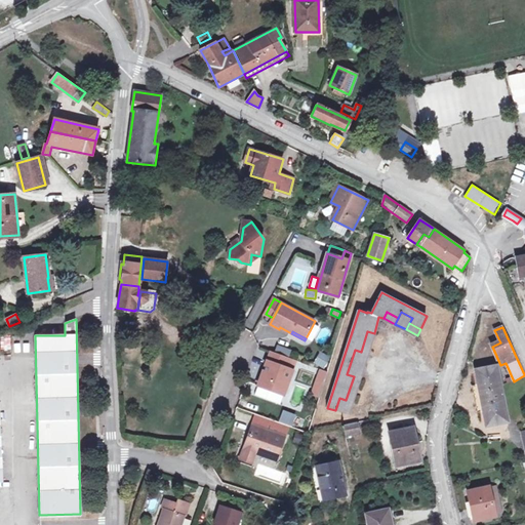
[(361,352),(367,354),(374,333),(367,331),(361,352)]
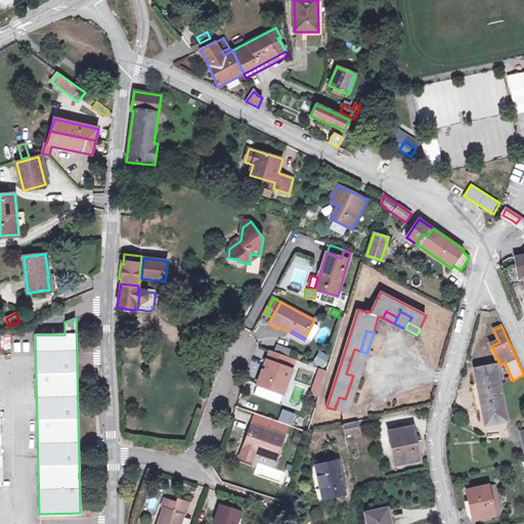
[(350,361),(363,364),(366,353),(360,351),(354,349),(350,361)]
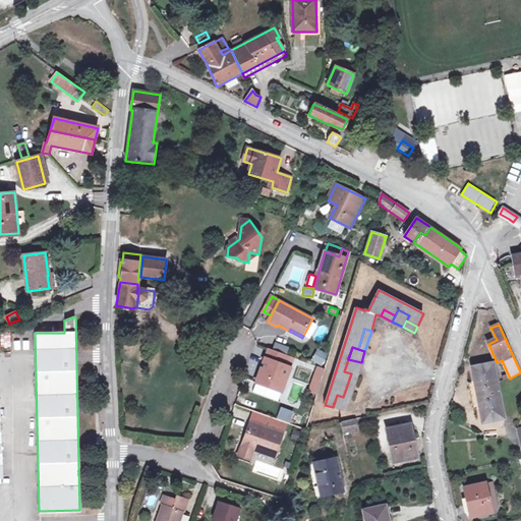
[(269,348),(256,383),(283,393),(291,367),(289,366),(293,357),(269,348)]
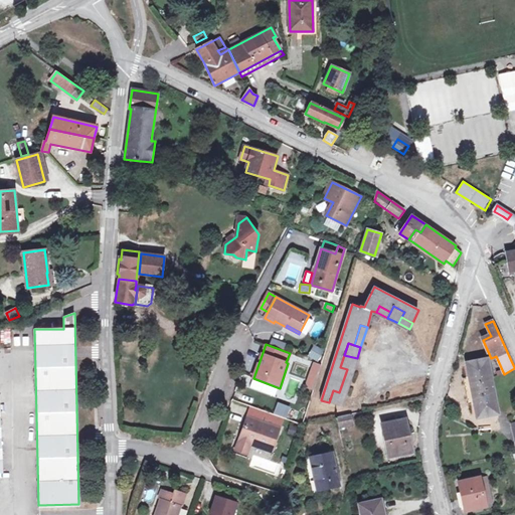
[(315,347),(311,355),(317,358),(321,350),(315,347)]
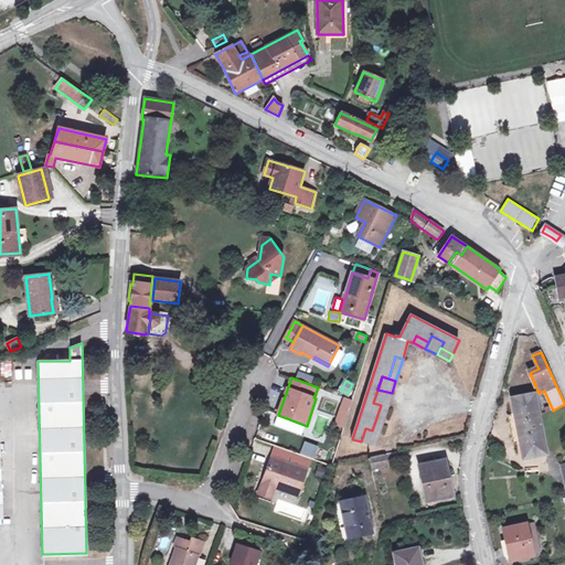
[(381,405),(387,407),(392,393),(377,390),(373,403),(381,405)]
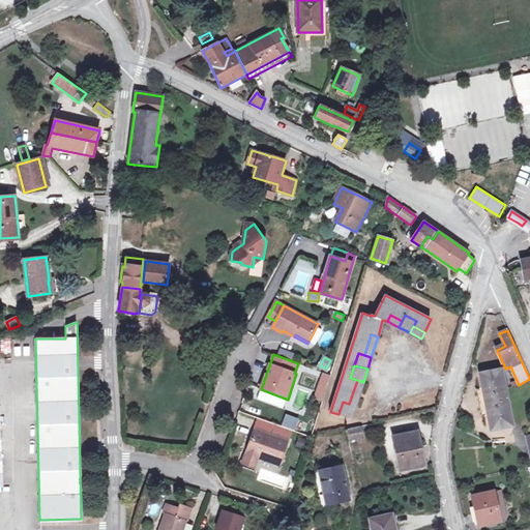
[(489,415),(492,431),(513,425),(502,370),(480,374),(483,388),(489,415)]
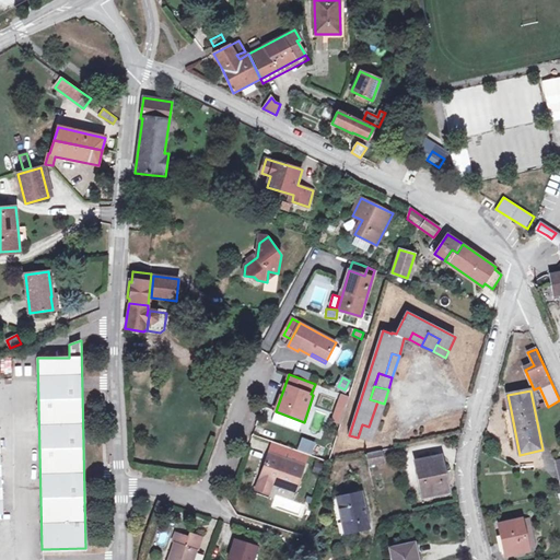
[(348,397),(342,395),(334,420),(339,422),(348,397)]
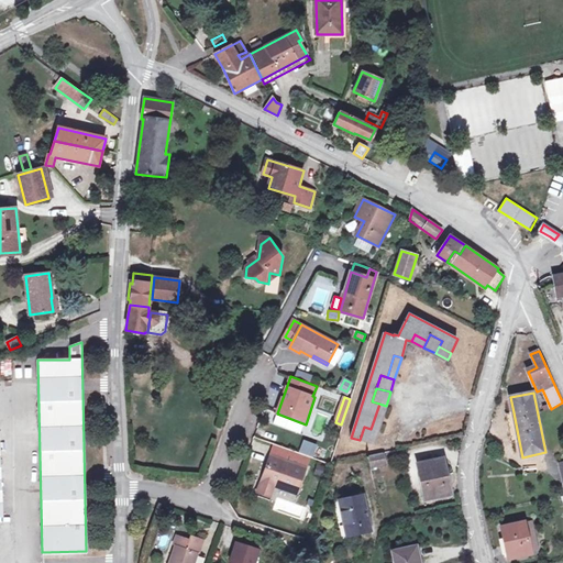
[(371,429),(377,431),(386,406),(379,404),(371,429)]
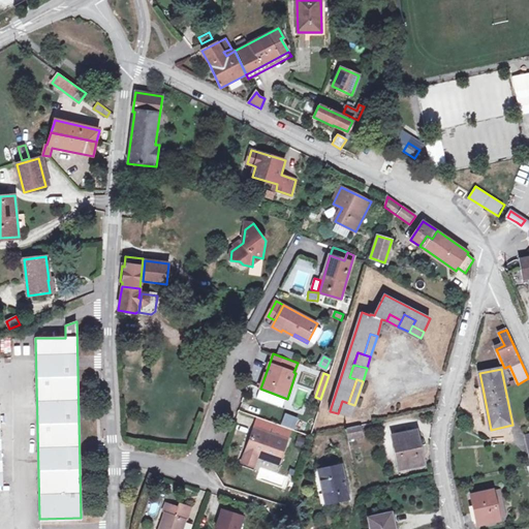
[(481,415),(488,414),(483,387),(476,389),(481,415)]
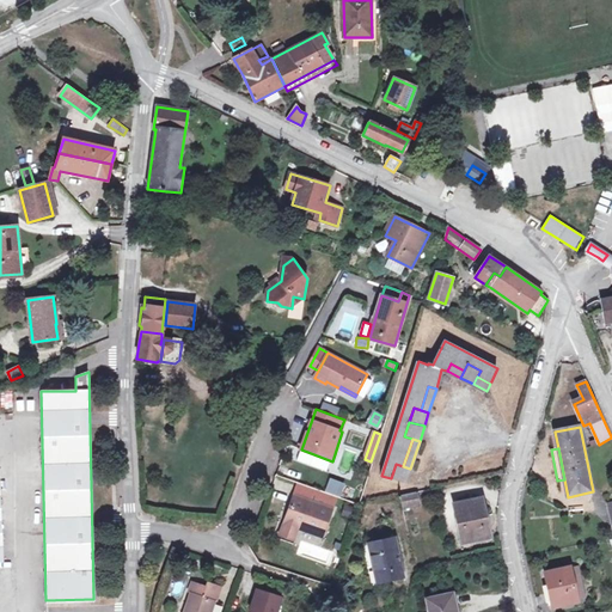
[(396,464),(391,478),(405,483),(410,469),(403,466),(396,464)]
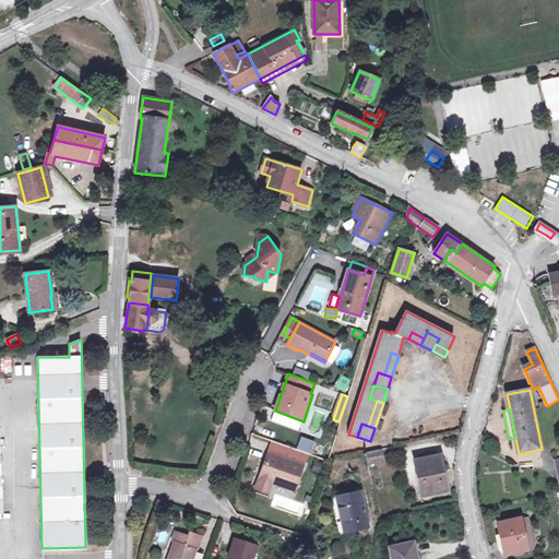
[(314,442),(302,439),(299,450),(310,454),(314,442)]
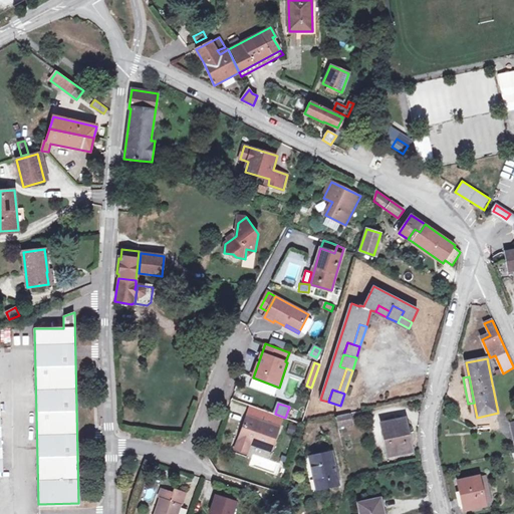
[(337,417),(339,427),(352,424),(350,414),(337,417)]
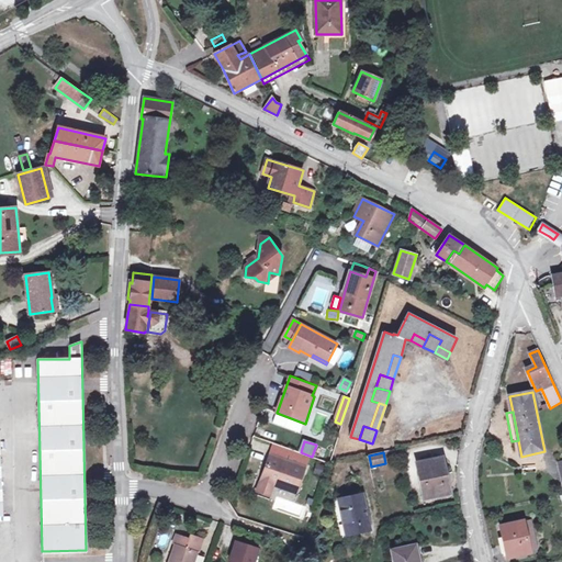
[(273,485),(296,493),(306,467),(271,453),(261,481),(273,485)]
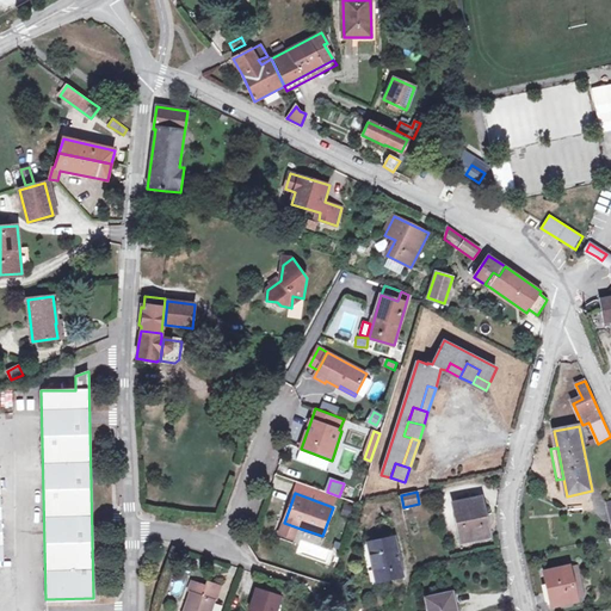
[(455,505),(463,541),(489,535),(482,499),(455,505)]
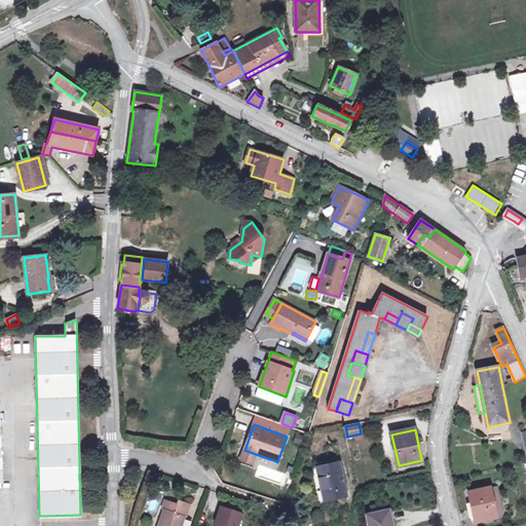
[(297,435),(295,443),(302,445),(305,437),(297,435)]
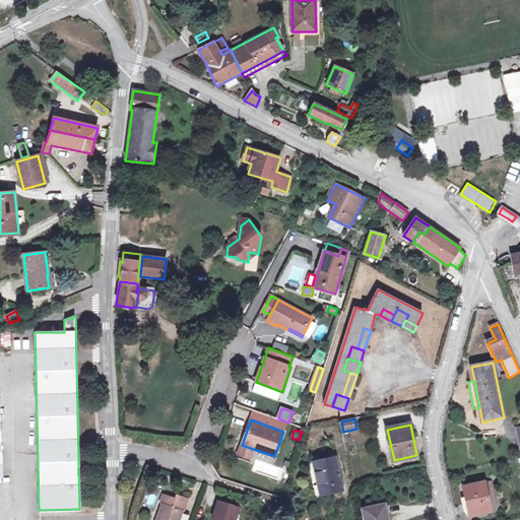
[(253,449),(242,445),(239,454),(250,458),(253,449)]
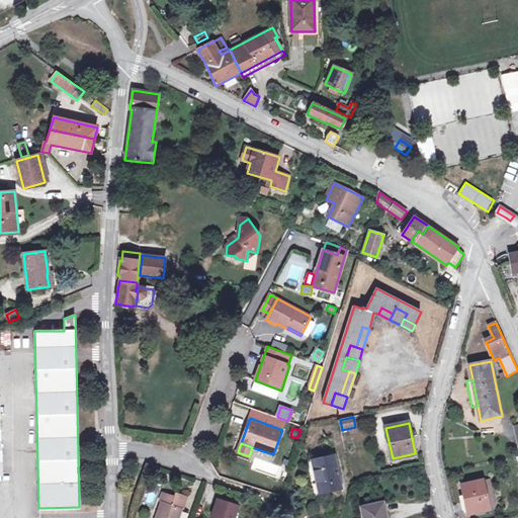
[(320,494),(342,489),(335,455),(313,460),(320,494)]
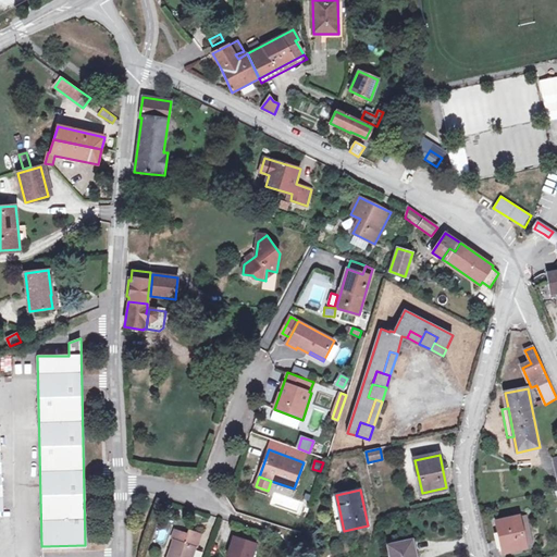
[(519,518),(525,546),(533,544),(527,516),(519,518)]
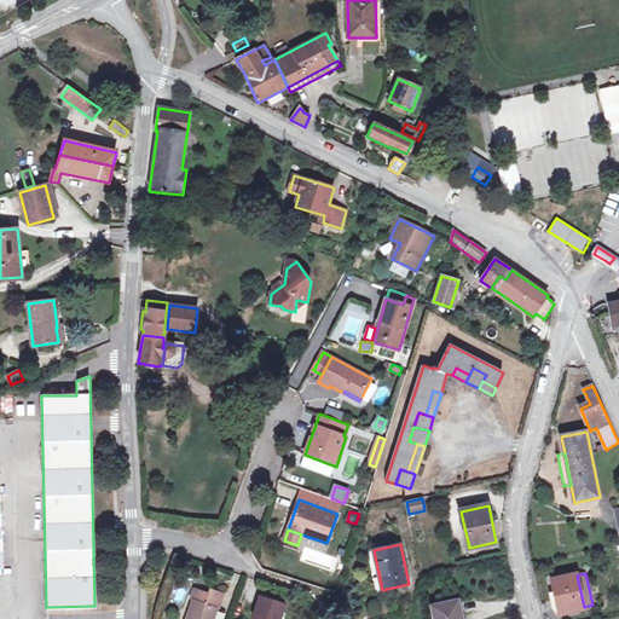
[(553,580),(560,613),(585,607),(584,607),(577,576),(577,574),(553,580)]
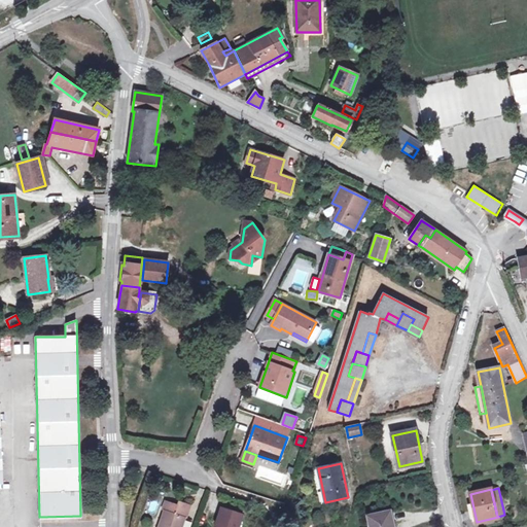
[(165,511),(159,526),(182,526),(186,518),(175,514),(178,505),(167,501),(164,510),(165,511)]
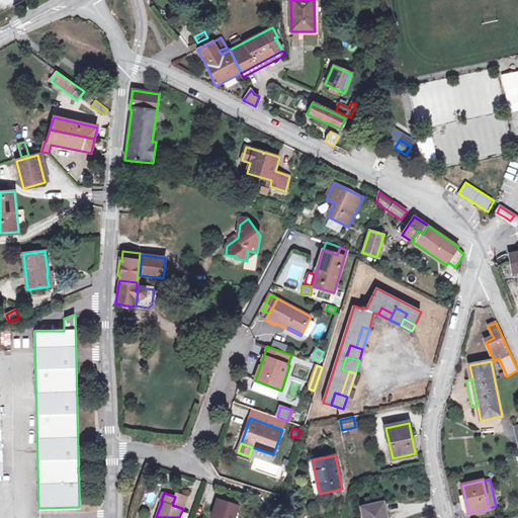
[(175,497),(172,505),(183,509),(187,496),(176,493),(175,497)]
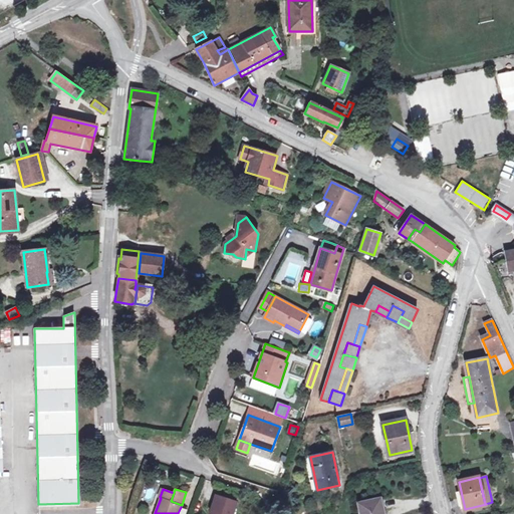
[(219,496),(236,502),(238,495),(221,489),(219,496)]
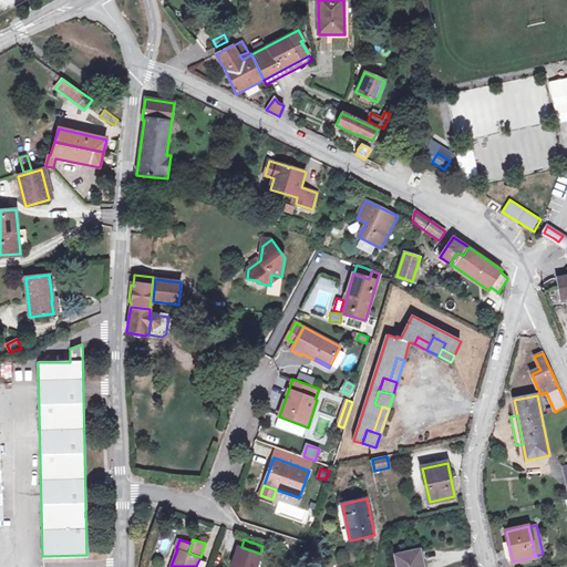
[(235,566),(257,566),(261,554),(260,554),(241,547),(239,546),(233,566),(235,566)]
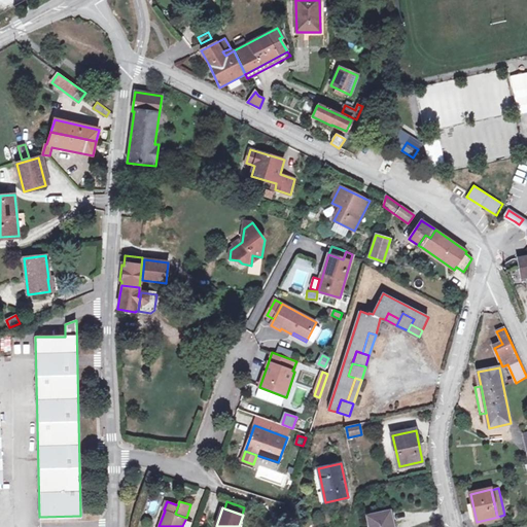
[(369,517),(371,526),(393,526),(390,512),(369,517)]
